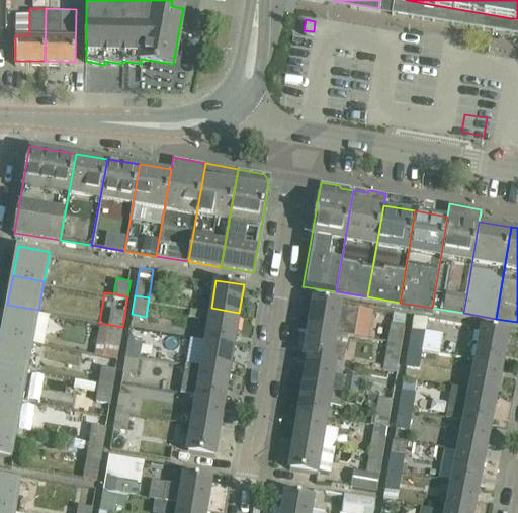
[(309,325),(348,331),(368,335),(373,307),(314,296),(309,325)]
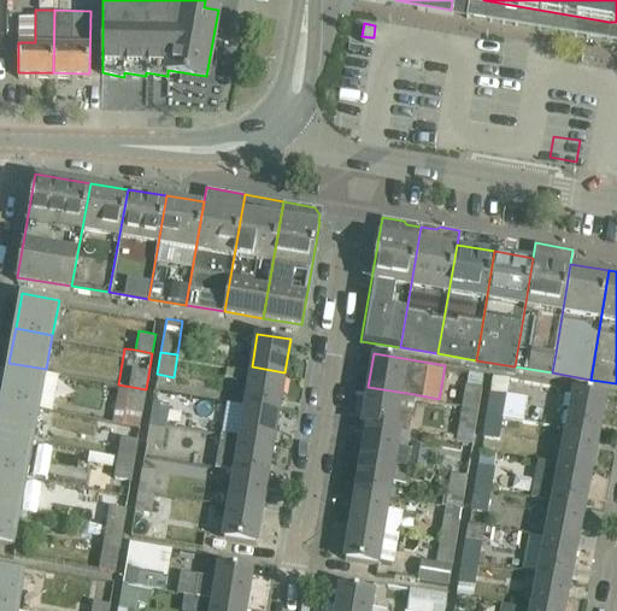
[(3,397),(40,404),(53,406),(59,372),(46,370),(46,369),(9,363),(3,397)]
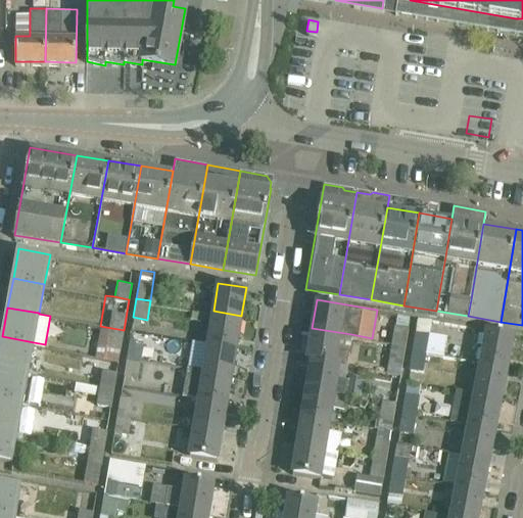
[(241,316),(214,311),(212,312),(192,309),(191,317),(211,320),(208,339),(237,344),(241,316)]
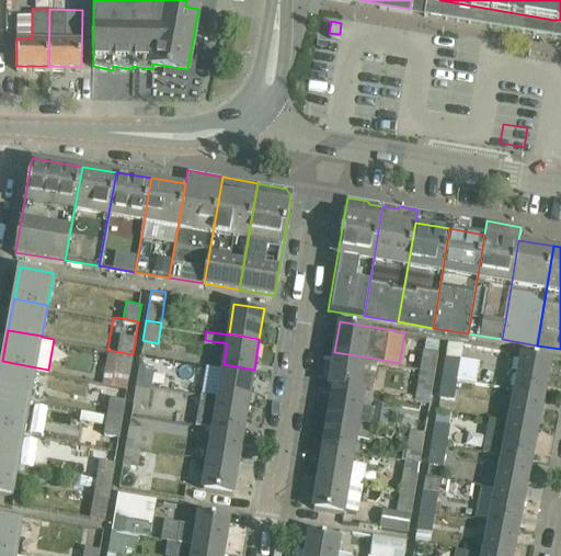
[(423,347),(420,367),(434,370),(439,338),(426,336),(424,347),(423,347)]
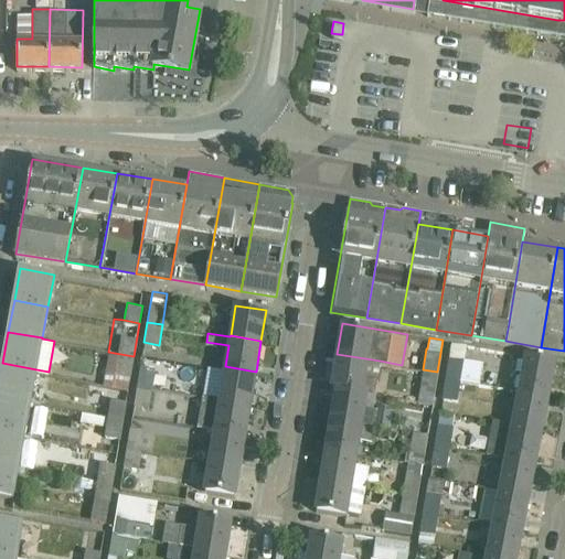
[(406,346),(404,364),(422,366),(424,348),(406,346)]
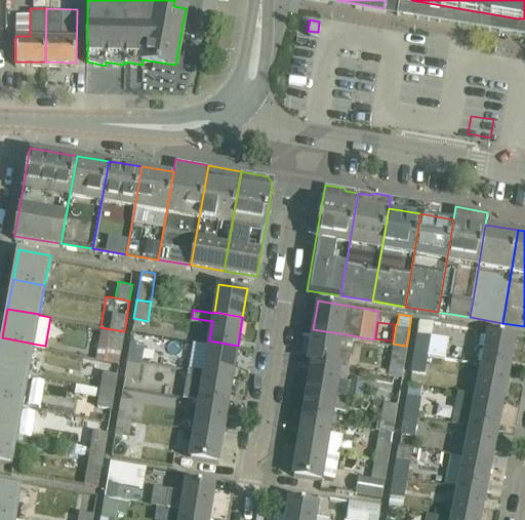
[(119,360),(124,331),(101,327),(95,356),(119,360)]
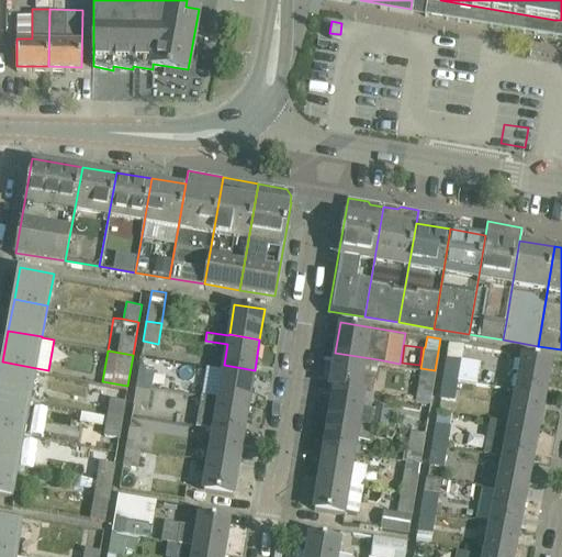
[(330,383),(335,385),(364,390),(372,391),(374,375),(375,375),(378,359),(335,353),(330,383)]
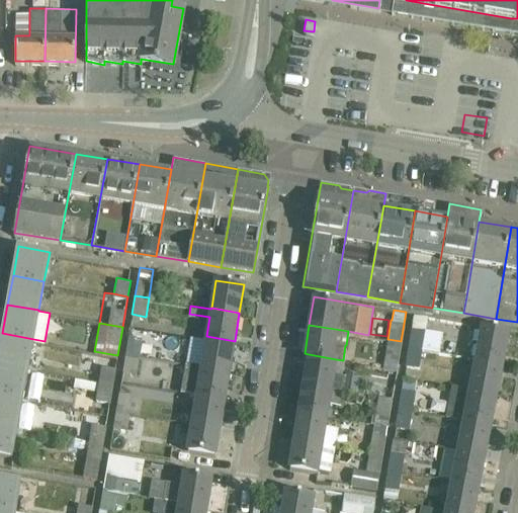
[(477,355),(503,360),(509,330),(483,325),(477,355)]
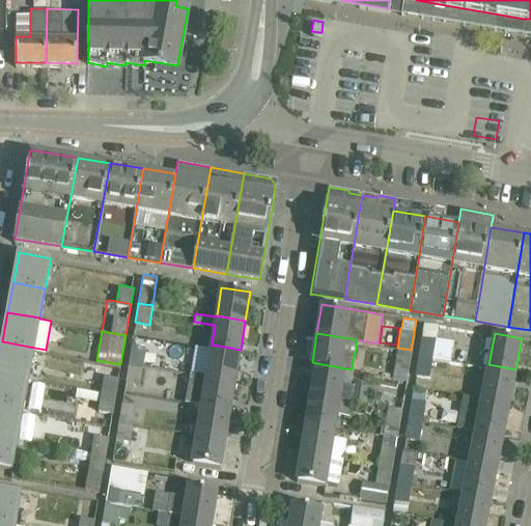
[(418,354),(434,357),(450,360),(453,340),(421,335),(418,354)]
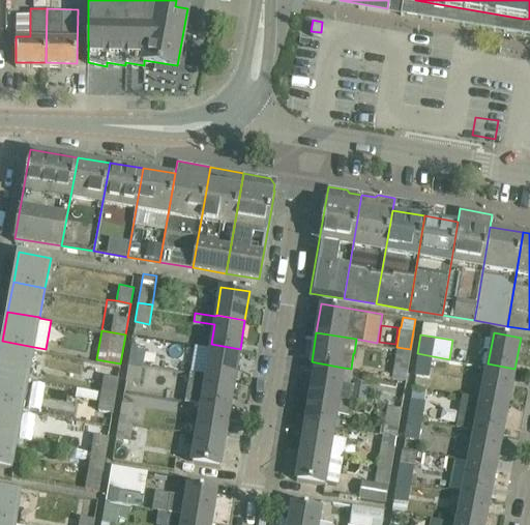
[(0,351),(0,371),(28,376),(34,347),(2,341),(0,351)]
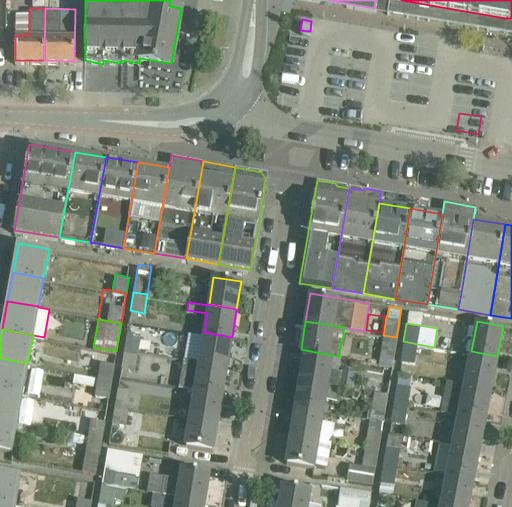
[(124,348),(138,350),(140,332),(127,330),(124,348)]
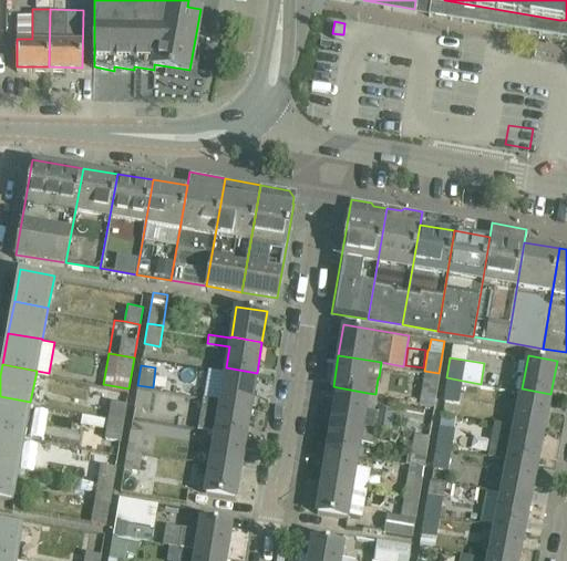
[(220,398),(251,404),(257,373),(226,367),(220,398)]
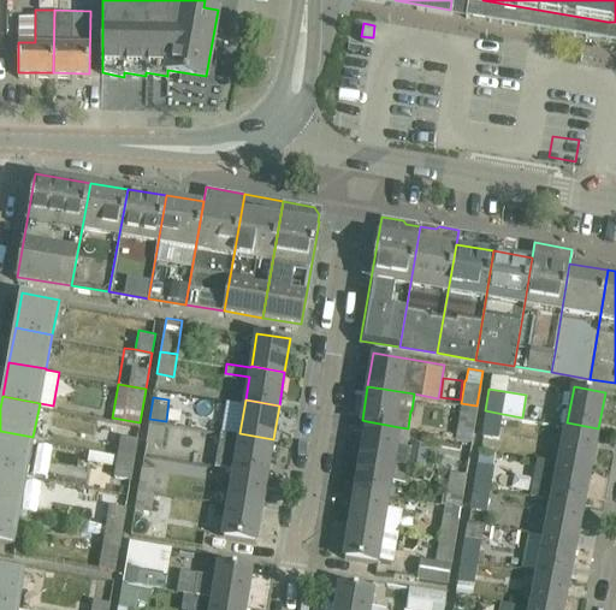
[(472,439),(477,406),(461,403),(458,418),(457,425),(455,437),(472,439)]
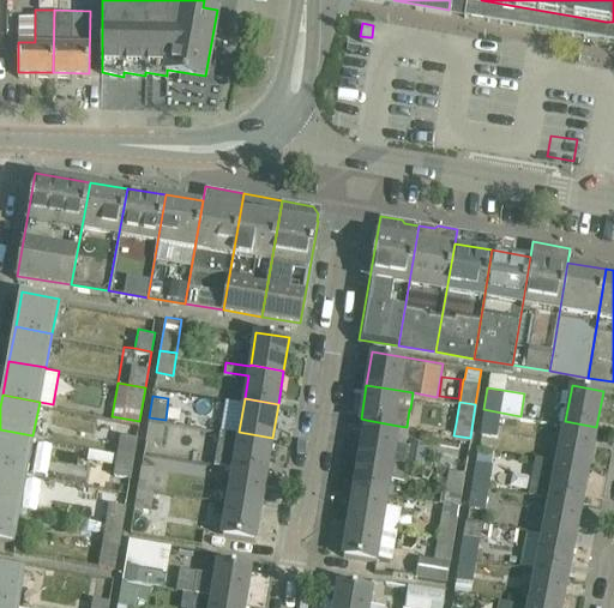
[(498,434),(501,413),(483,409),(480,432),(498,434)]
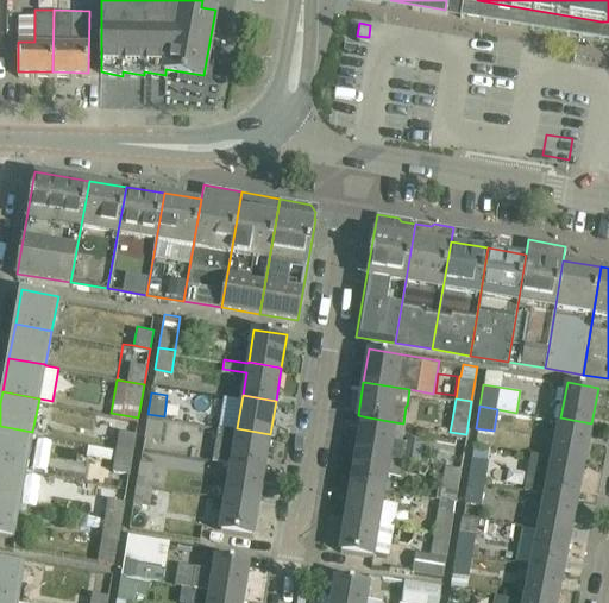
[(164,416),(148,414),(144,435),(161,438),(164,416)]
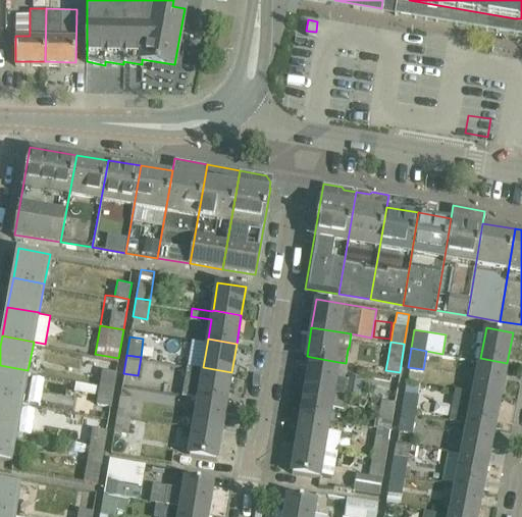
[(306,385),(334,390),(338,362),(311,357),(306,385)]
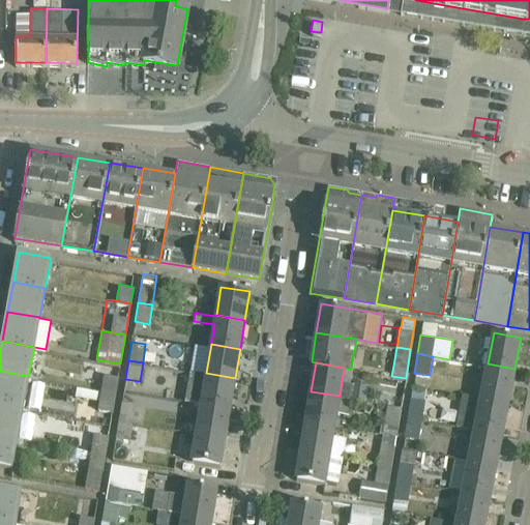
[(508,400),(514,369),(488,363),(481,395),(508,400)]
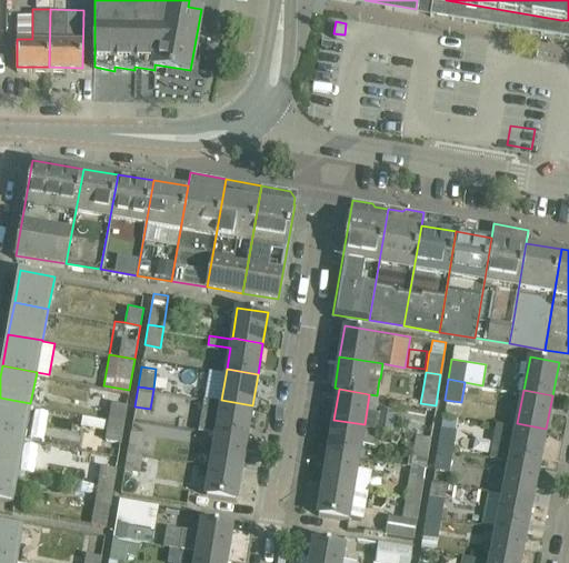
[(203,396),(198,428),(247,435),(252,405),(221,400),(203,396)]
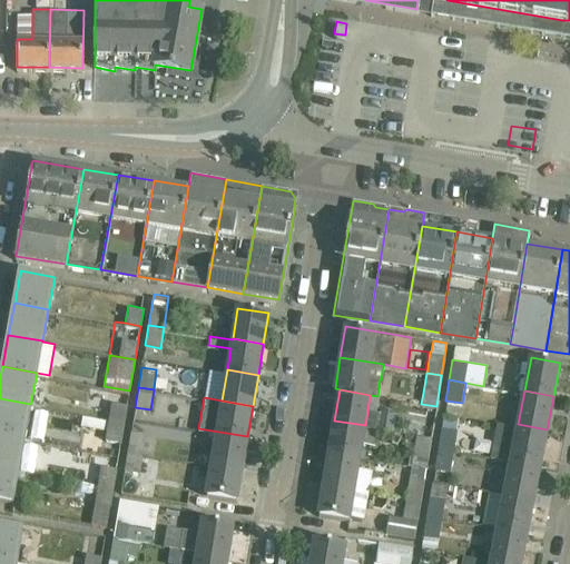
[(0,431),(25,436),(30,404),(0,398),(0,431)]
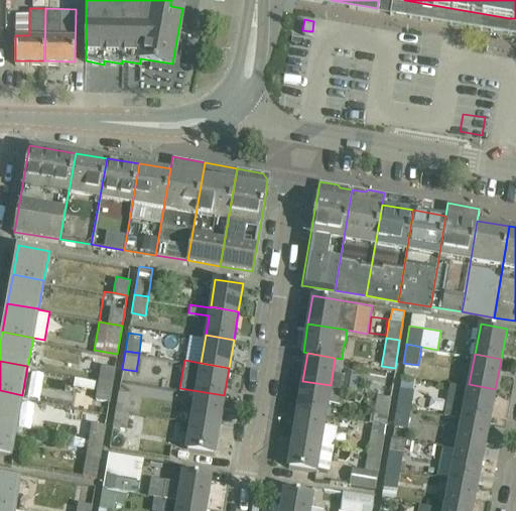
[(101,363),(98,380),(113,382),(115,365),(101,363)]
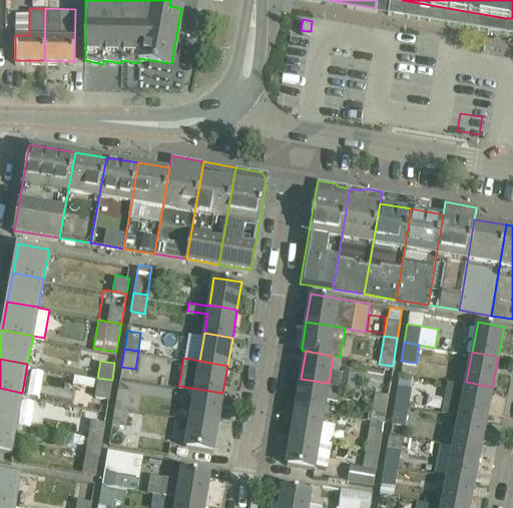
[(343,368),(340,385),(352,387),(355,370),(343,368)]
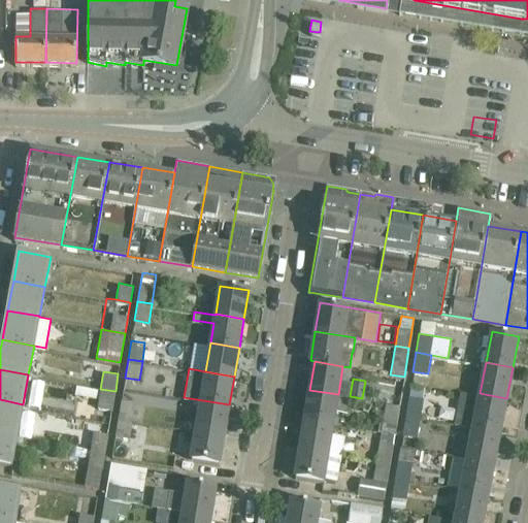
[(112,409),(116,391),(100,389),(97,405),(112,409)]
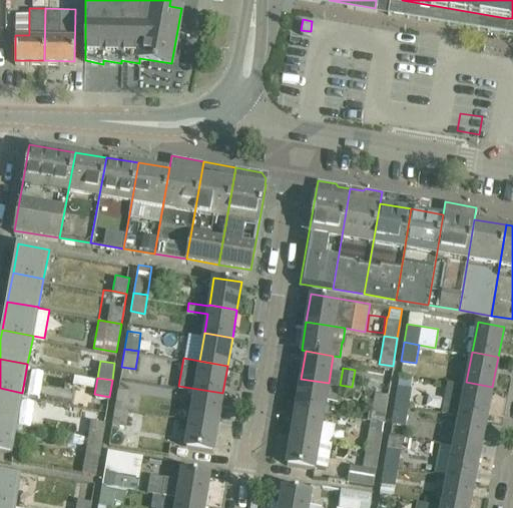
[(296,406),(324,411),(326,397),(338,399),(340,387),(328,385),(329,383),(301,379),(296,406)]
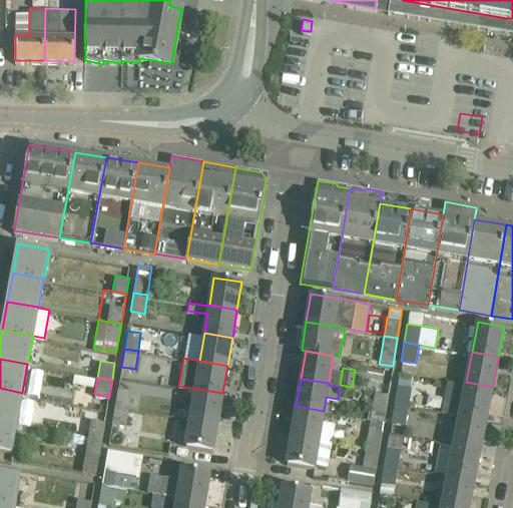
[(492,387),(466,382),(460,413),(486,418),(492,387)]
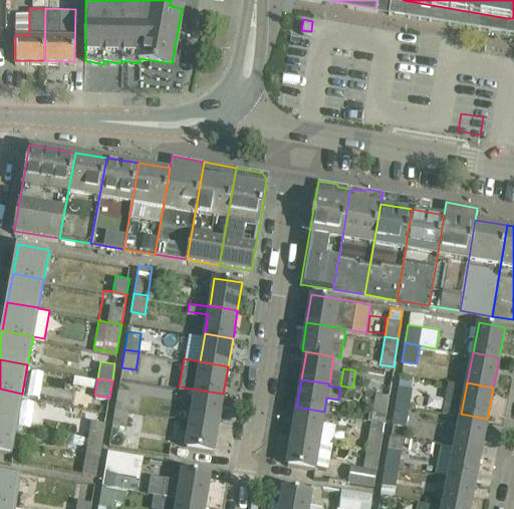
[(395,403),(410,406),(413,387),(398,385),(395,403)]
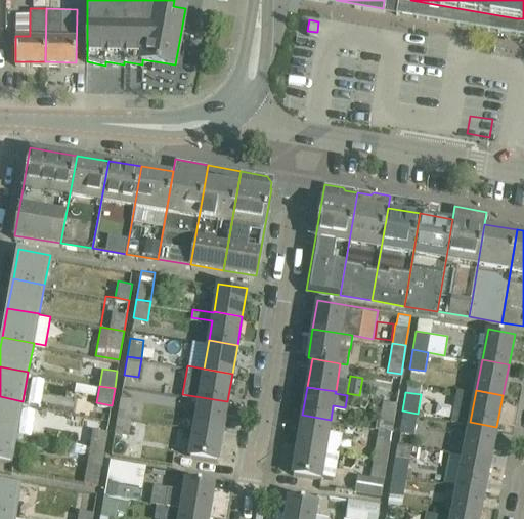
[(200,397),(194,426),(223,430),(227,401),(182,394),(200,397)]
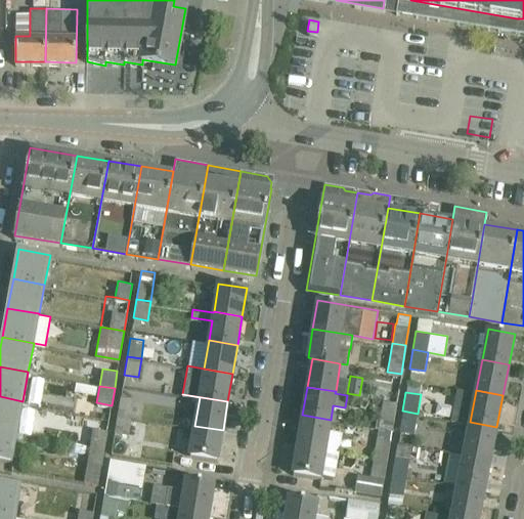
[(118,413),(131,416),(134,397),(121,395),(118,413)]
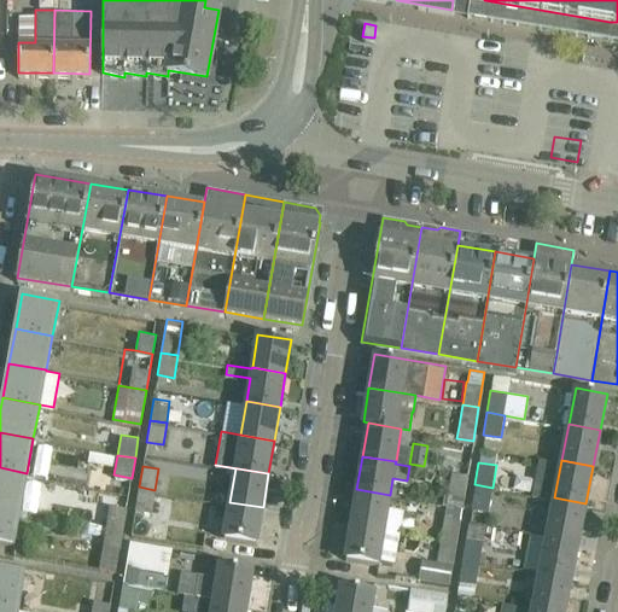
[(0,503),(21,508),(27,473),(0,467),(0,503)]
